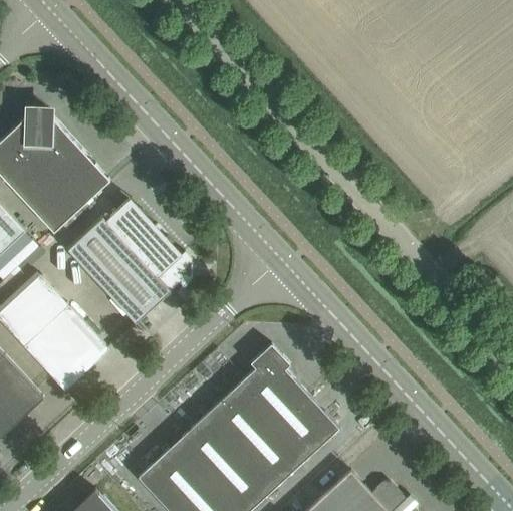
[(0,175),(54,233),(95,195),(109,182),(51,118),(51,113),(27,112),(26,117),(0,142),(0,175)]
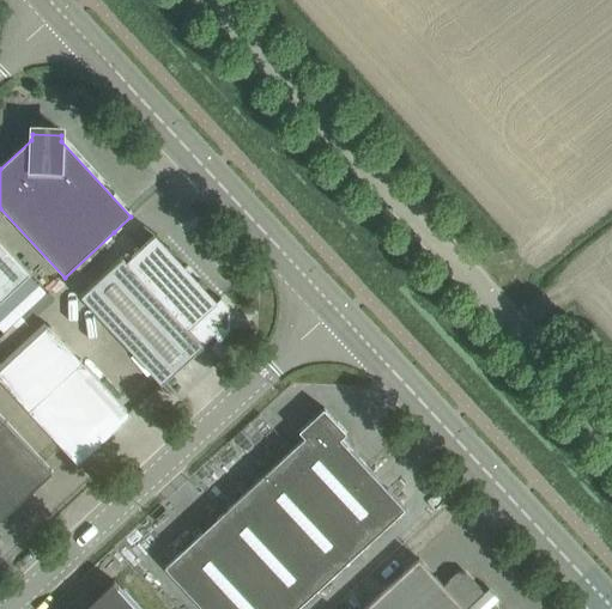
[(80,298),(145,369),(162,385),(213,339),(218,343),(228,335),(228,311),(220,302),(214,306),(152,239),(126,263),(122,260),(80,298)]
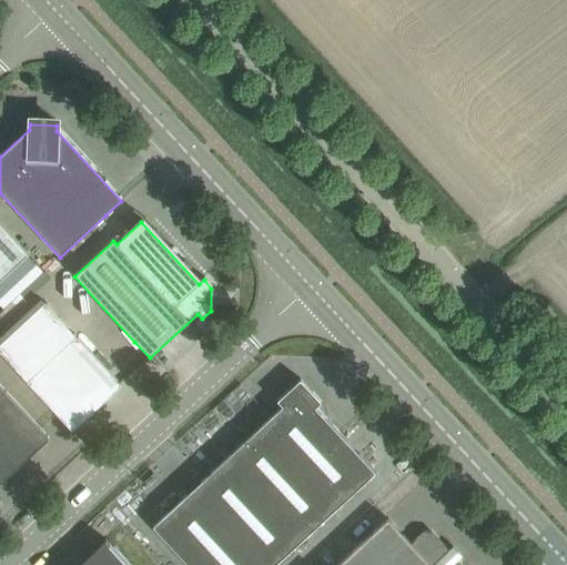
[(0,282),(28,256),(0,226),(0,282)]
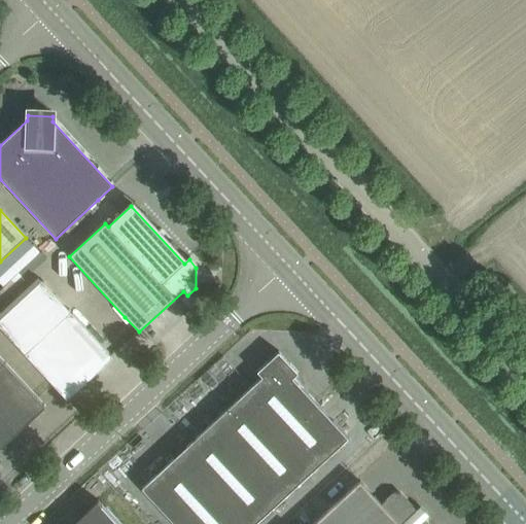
[(24,269),(0,290),(0,304),(30,276),(24,269)]
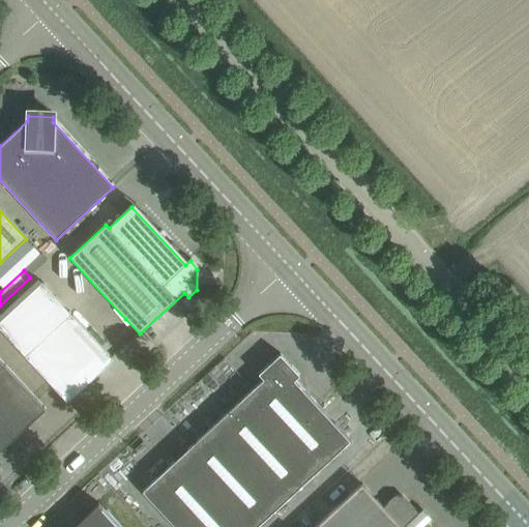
[(113,361),(70,316),(40,284),(0,320),(0,329),(25,358),(67,404),(113,361)]
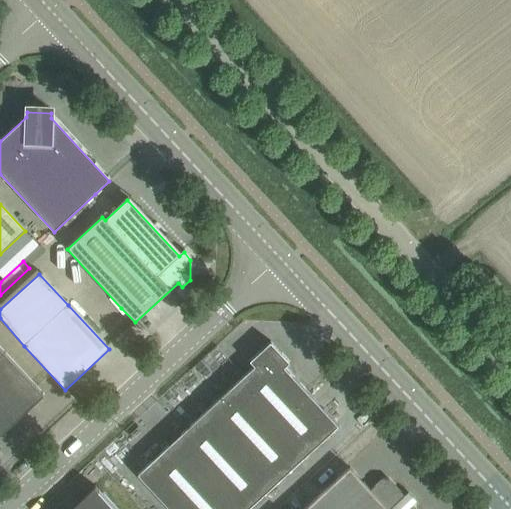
[(289,364),(281,355),(270,344),(249,363),(254,368),(137,476),(151,491),(167,508),(248,508),(337,427),(283,369),(289,364)]
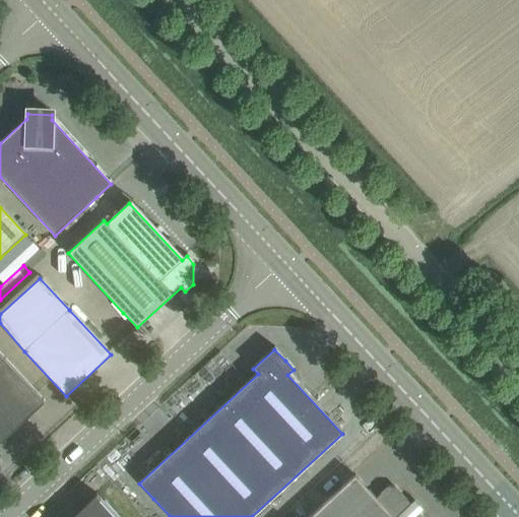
[(0,444),(44,403),(30,388),(0,356),(0,456),(1,456),(0,455),(0,444)]
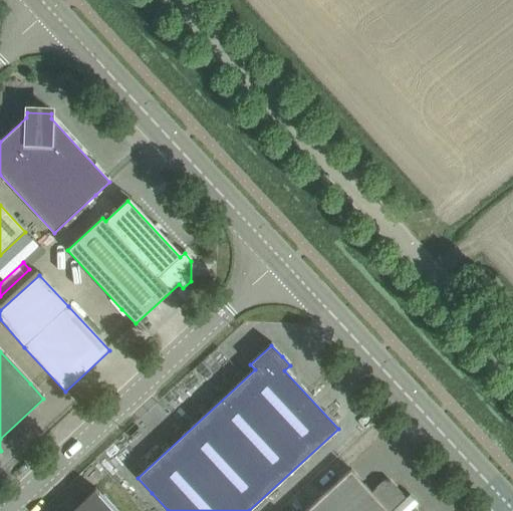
[(414,510),(413,509),(417,505),(409,497),(405,500),(389,483),(383,483),(371,494),(350,471),(336,485),(307,510),(414,510)]
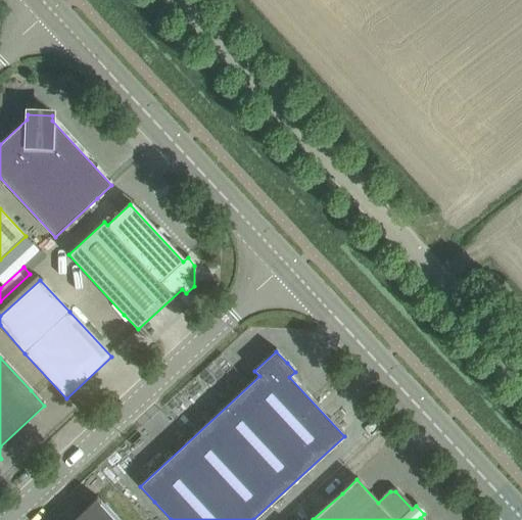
[(115,519),(110,514),(97,499),(74,519),(115,519)]
